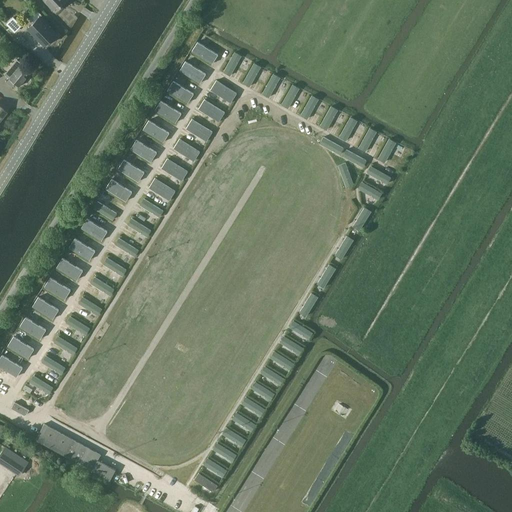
[(2,0),(2,1),(9,6),(10,5),(15,8),(19,3),(13,0),(2,0)]
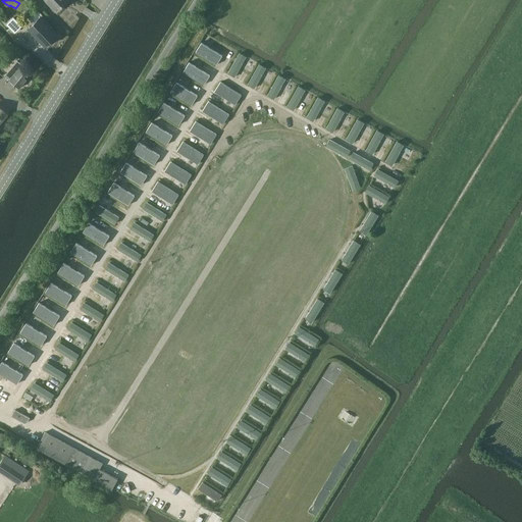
[(46,0),(57,11),(68,0),(46,0)]
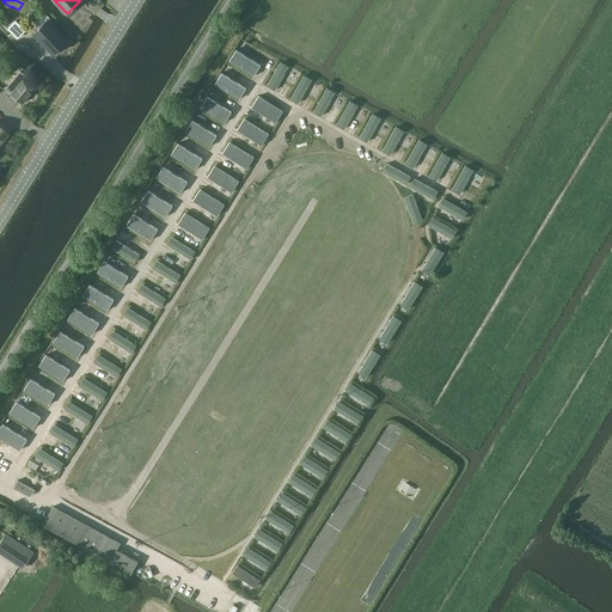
[(48,18),(32,35),(53,55),(69,40),(48,18)]
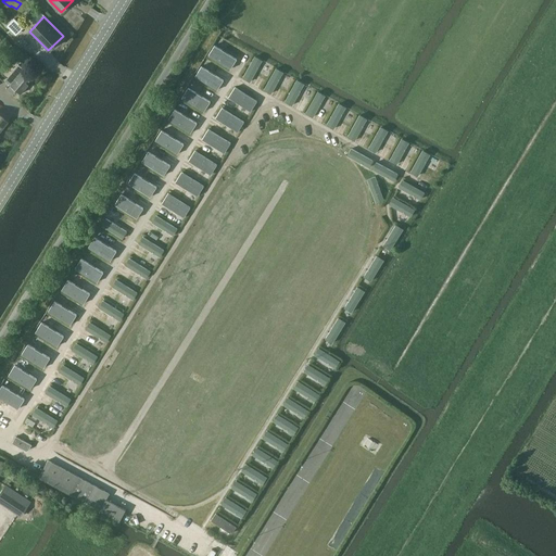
[(230,67),(237,58),(215,45),(209,54),(230,67)]
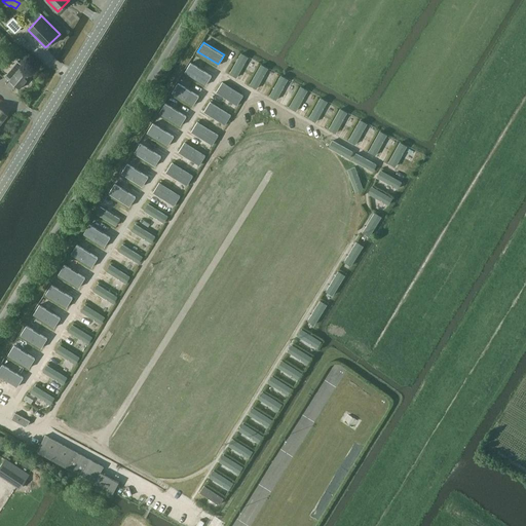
[(242,51),(229,73),(235,77),(249,55),(242,51)]
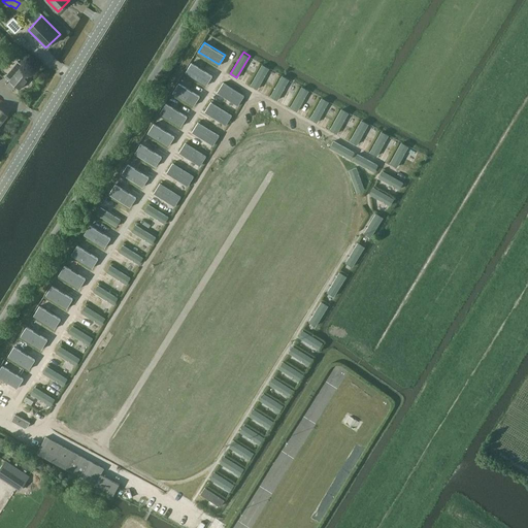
[(186,71),(207,85),(212,74),(192,62),(186,71)]
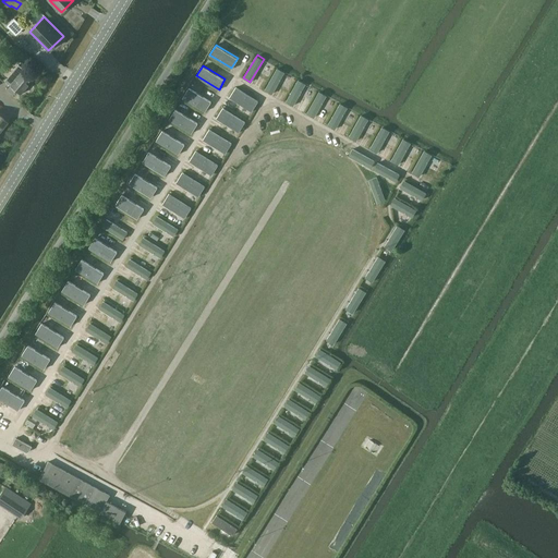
[(286,72),(277,67),(264,89),(271,94),(286,72)]
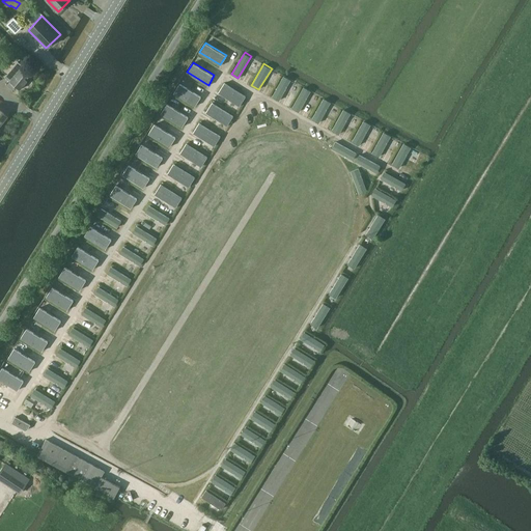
[(20,89),(31,76),(22,67),(19,64),(15,70),(18,72),(7,85),(14,90),(17,86),(20,89)]
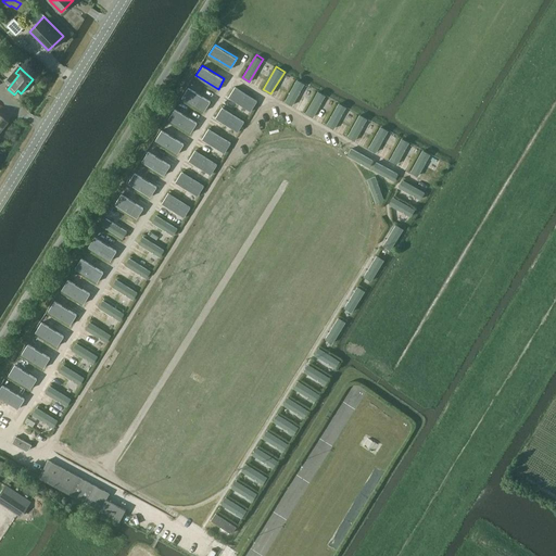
[(305,84),(298,79),(285,100),(292,105),(305,84)]
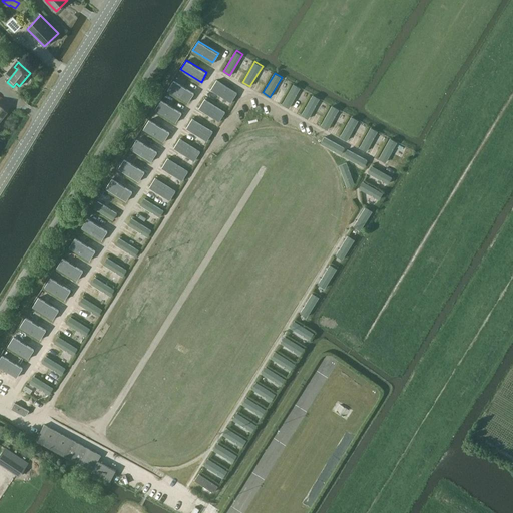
[(174,79),(167,90),(187,102),(193,91),(174,79)]
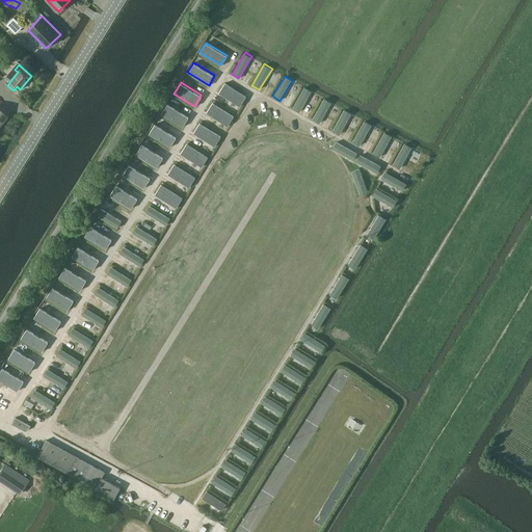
[(227,82),(222,89),(243,102),(247,96),(227,82)]
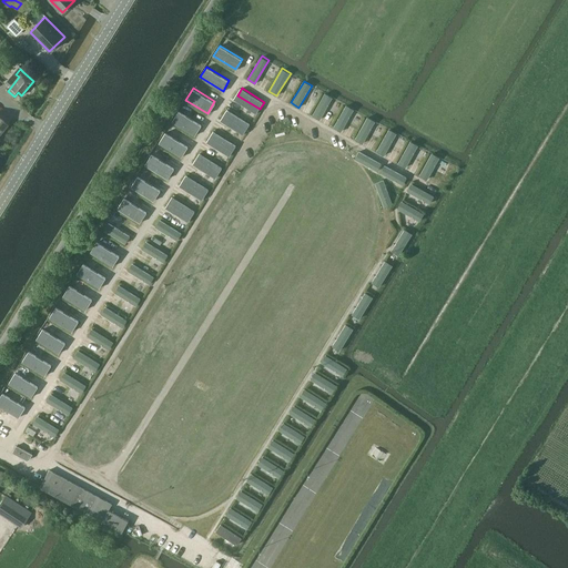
[(326,92),(312,115),(321,120),(334,97),(326,92)]
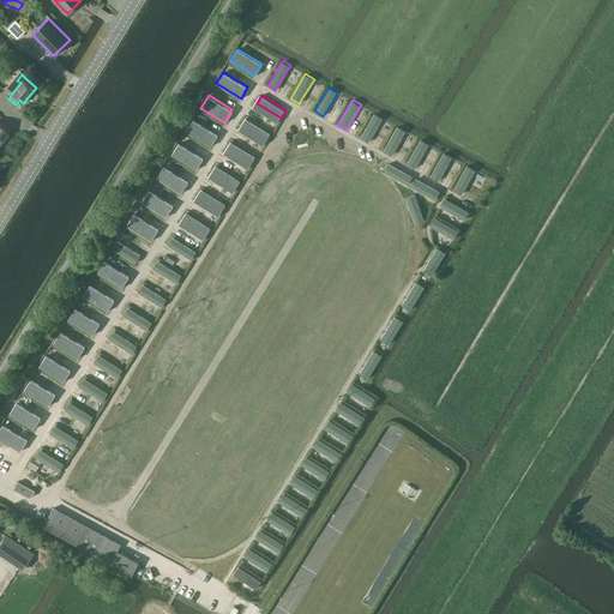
[(384,119),(374,113),(359,137),(368,143),(384,119)]
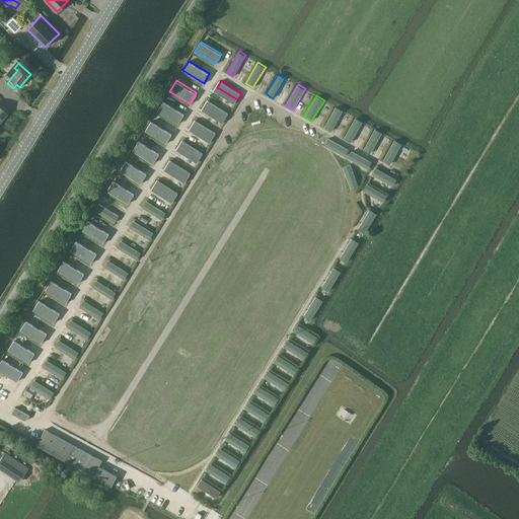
[(228,113),(208,99),(204,106),(224,120),(228,113)]
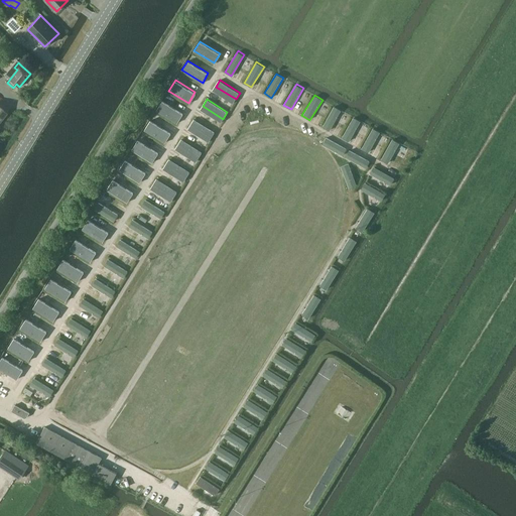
[(156,109),(176,121),(181,112),(162,100),(156,109)]
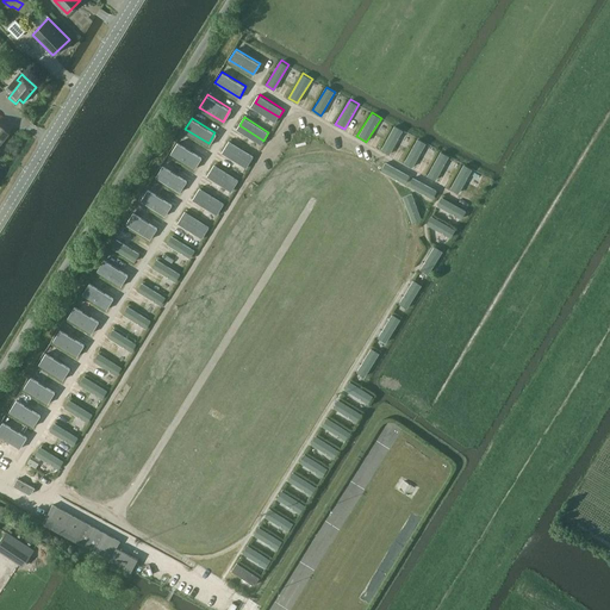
[(403,130),(394,125),(380,148),(388,153),(403,130)]
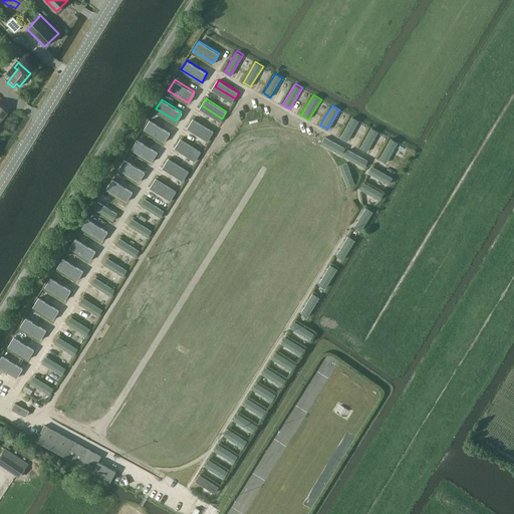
[(359,120),(350,115),(338,136),(347,141),(359,120)]
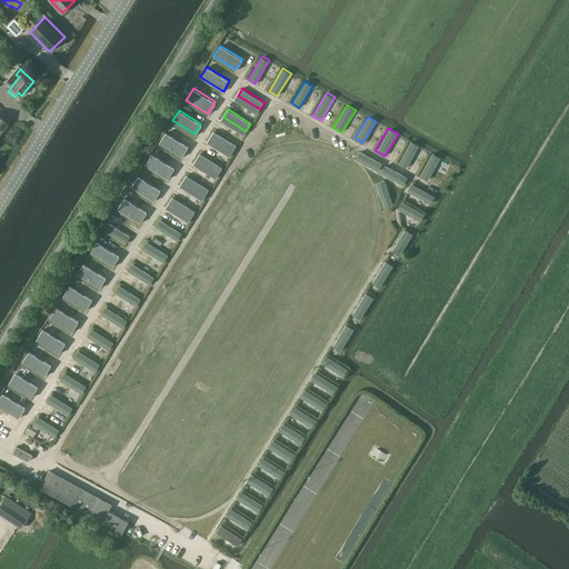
[(210,139),(232,152),(237,145),(215,131),(210,139)]
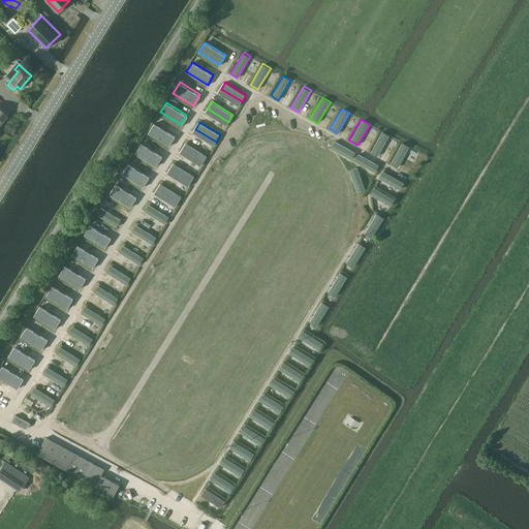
[(154,123),(148,132),(168,146),(175,135),(154,123)]
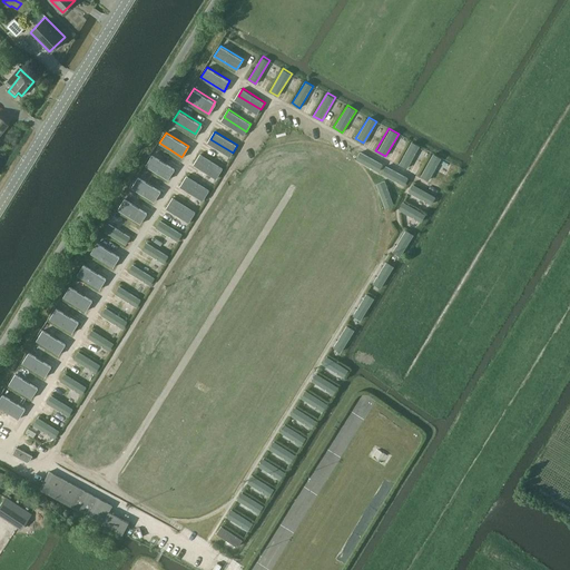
[(413,141),(400,163),(408,167),(421,146),(413,141)]
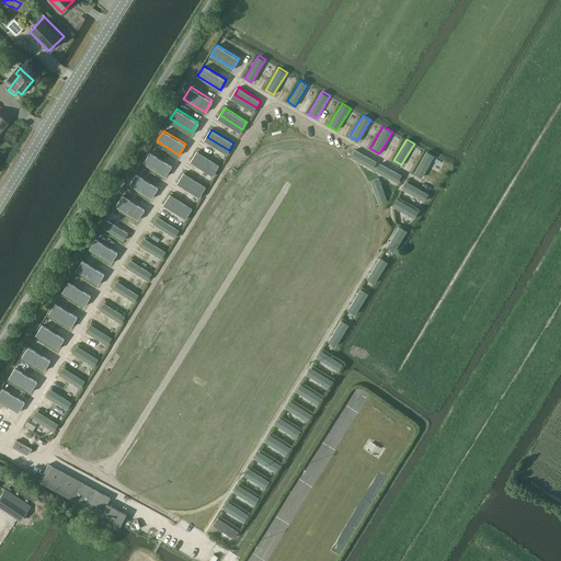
[(220,165),(197,151),(193,159),(216,172),(220,165)]
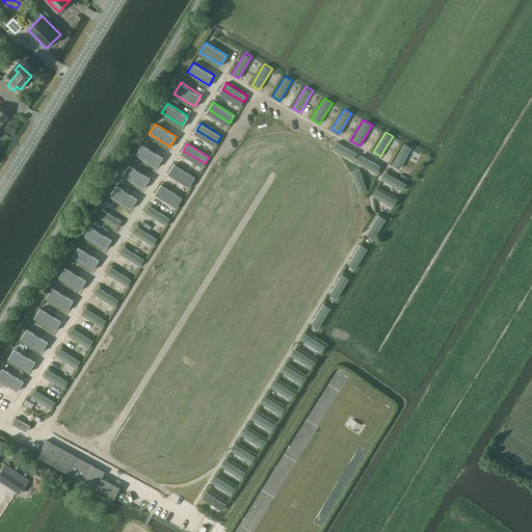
[(411,148),(405,143),(392,164),(399,168),(411,148)]
